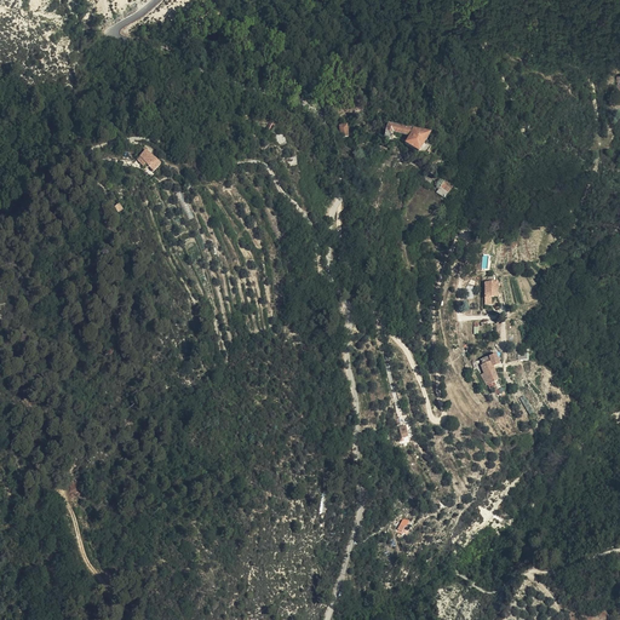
[(155,22),(150,21),(149,24),(147,23),(144,32),(165,38),(165,35),(162,35),(164,28),(155,26),(155,22)]
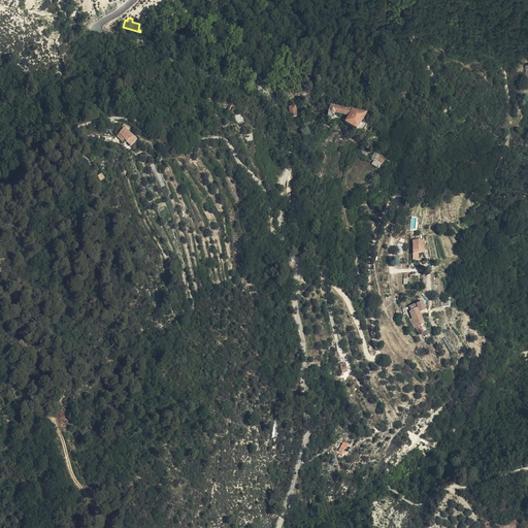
[(124,45),(122,55),(134,57),(135,53),(143,55),(145,47),(137,45),(137,43),(128,40),(127,45),(124,45)]
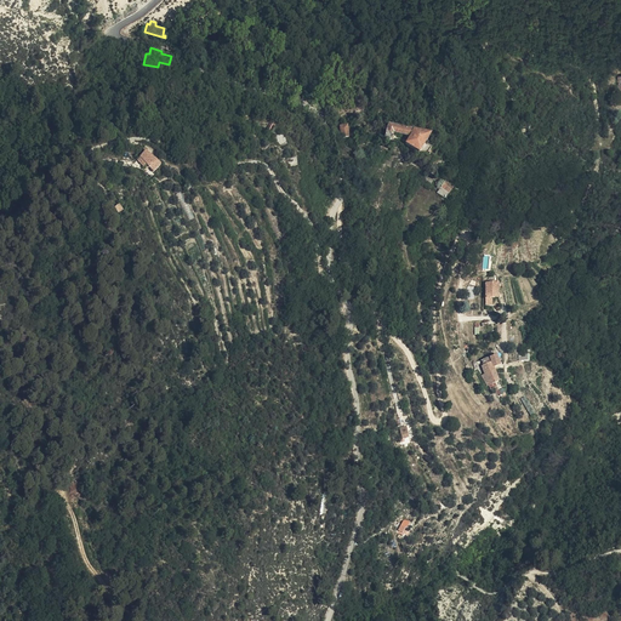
[(436,155),(439,148),(434,144),(428,141),(432,134),(389,125),(386,137),(408,144),(420,155),(421,154),(428,158),(432,154),(436,155)]
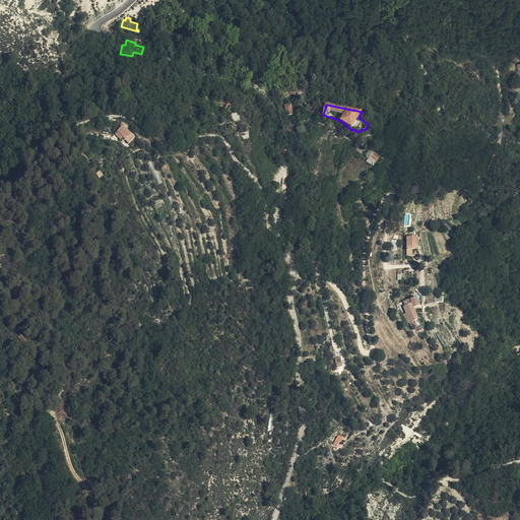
[(123,124),(121,126),(117,130),(122,136),(126,140),(131,135),(123,124)]
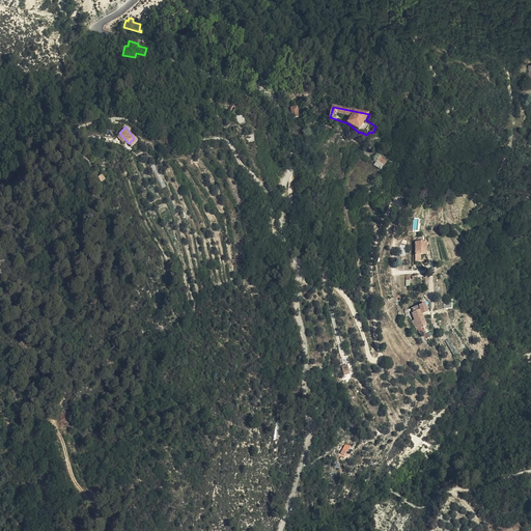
[(378,161),(384,165),(387,160),(382,156),(378,161)]
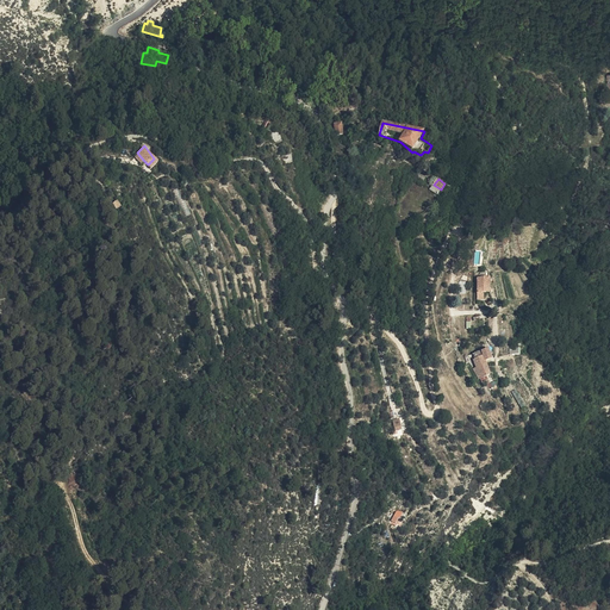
[(483,361),(487,360),(484,348),(483,349),(471,353),(473,359),(480,375),(485,374),(487,373),(483,361)]
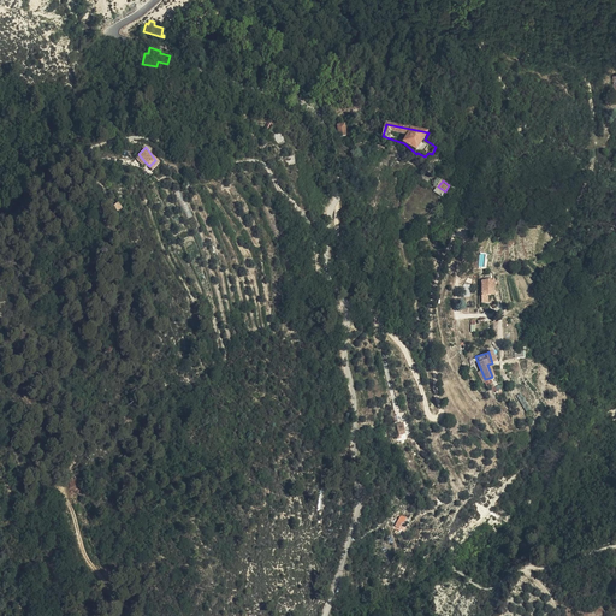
[(526,412),(531,409),(522,392),(516,396),(526,412)]
